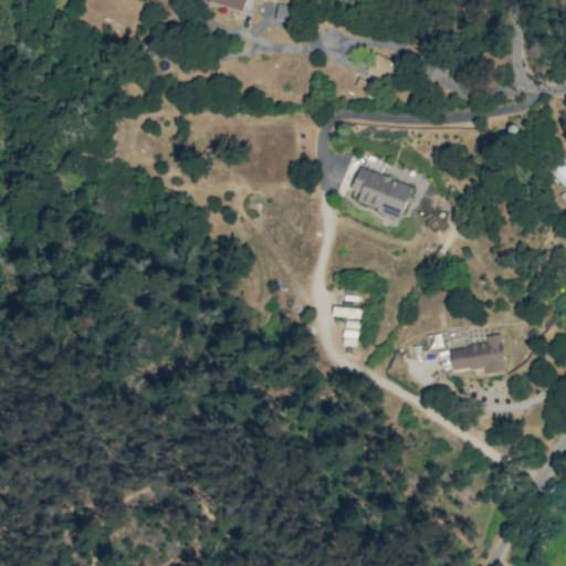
[(247,0),(208,0),(244,11),(247,0)]
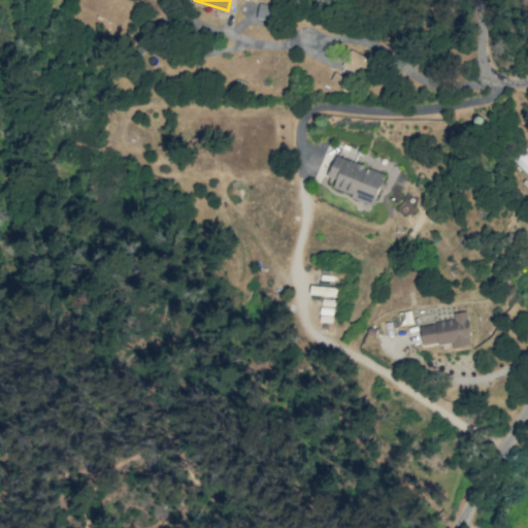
[(272,5),(258,2),(256,18),(269,20),(272,5)]
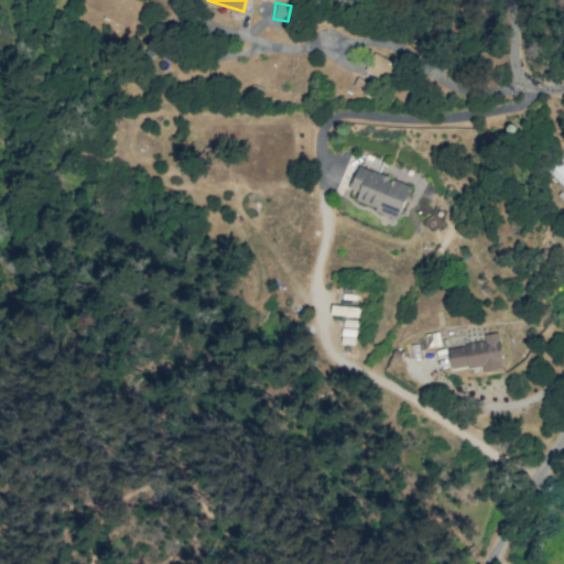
[(388,83),(398,66),(373,52),(364,69),(388,83)]
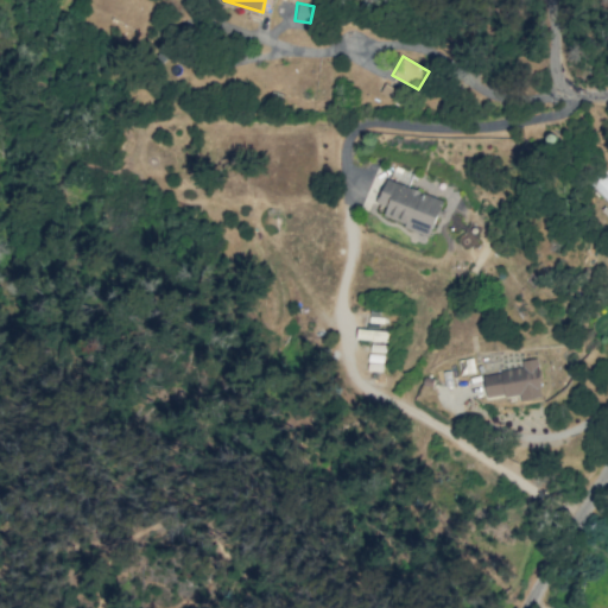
[(391,170),(378,164),(367,190),(380,195),(391,170)]
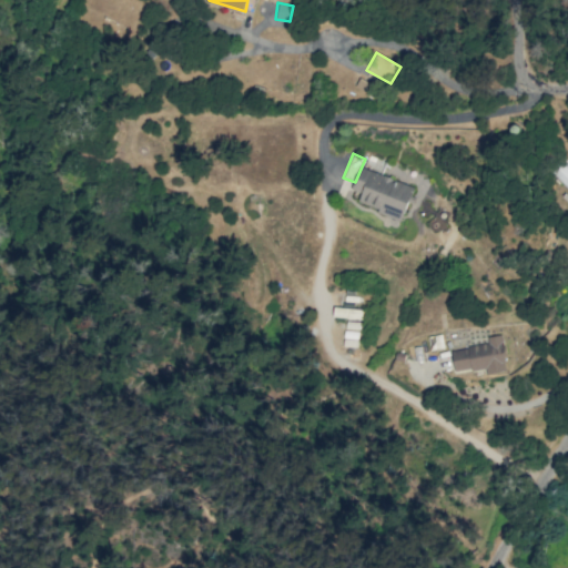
[(402,220),(414,186),(361,168),(353,190),(361,193),(357,203),(402,220)]
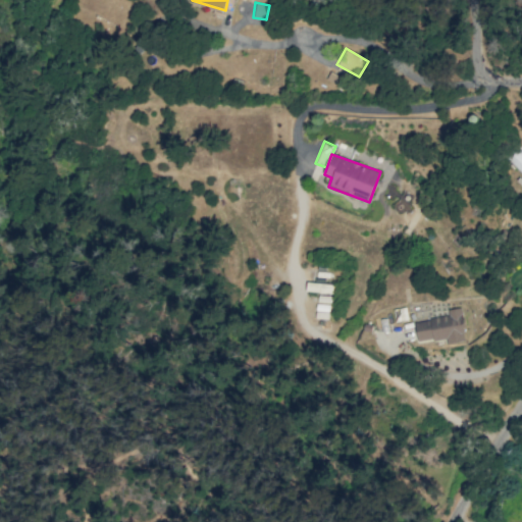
[(449,316),(414,321),(417,342),(446,337),(447,344),(465,341),(461,307),(448,309),(449,316)]
